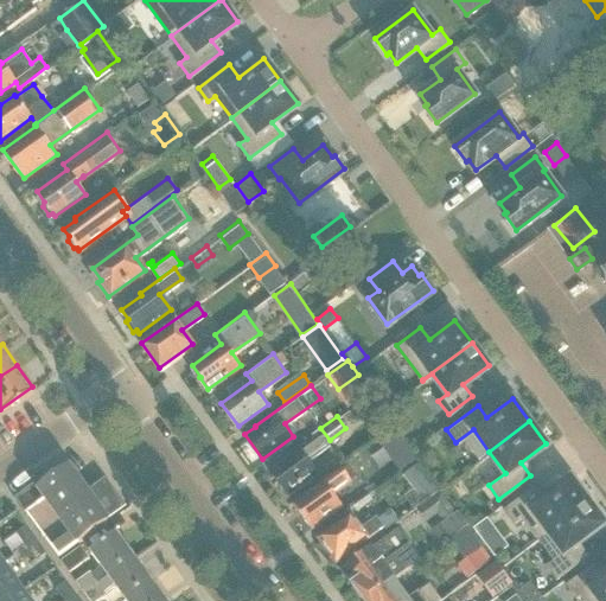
[(329,445),(321,434),(270,471),(287,493),(316,472),(307,459),(329,445)]
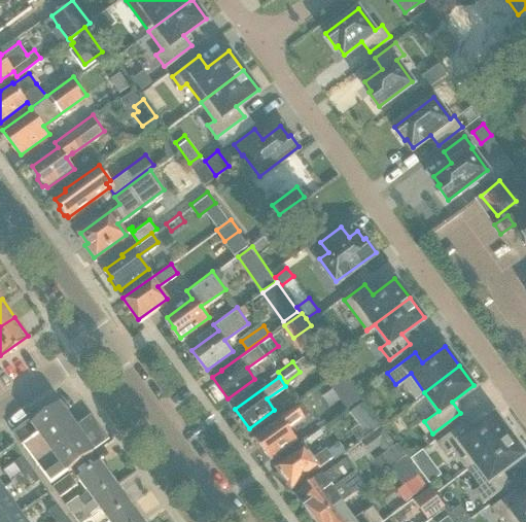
[(348,380),(336,389),(350,407),(361,397),(348,380)]
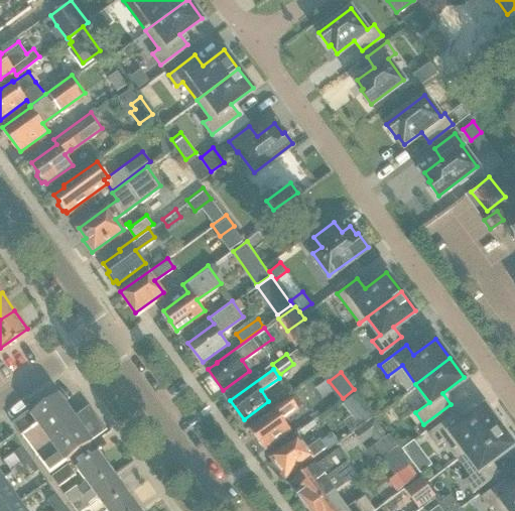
[(294,391),(289,395),(297,406),(302,402),(294,391)]
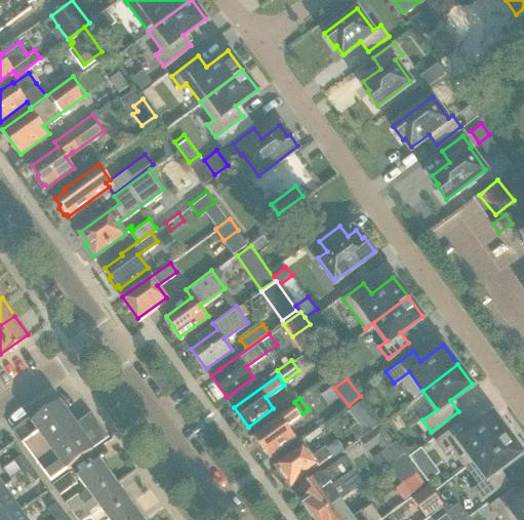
[(31,414),(12,428),(50,479),(92,448),(58,402),(35,420),(31,414)]
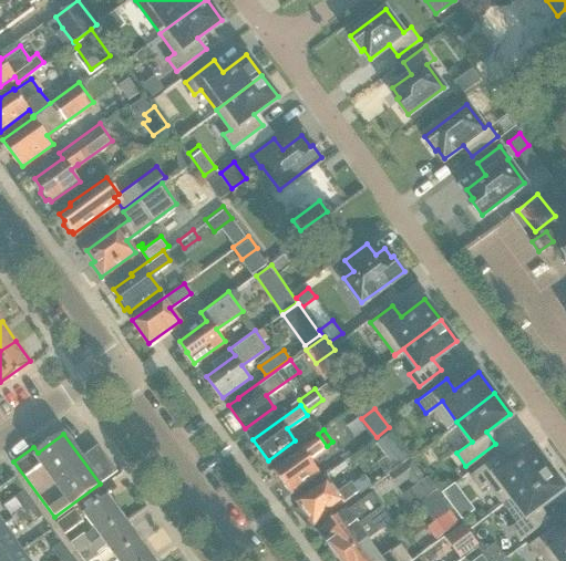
[(285,458),(287,461),(275,470),(289,489),(318,469),(310,458),(327,446),(318,434),(285,458)]
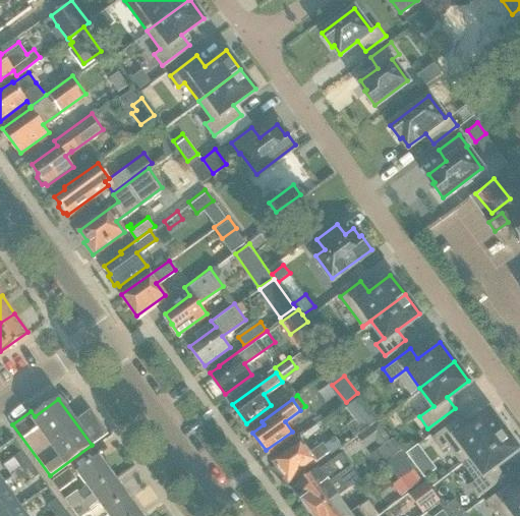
[(363,400),(351,409),(364,427),(377,418),(363,400)]
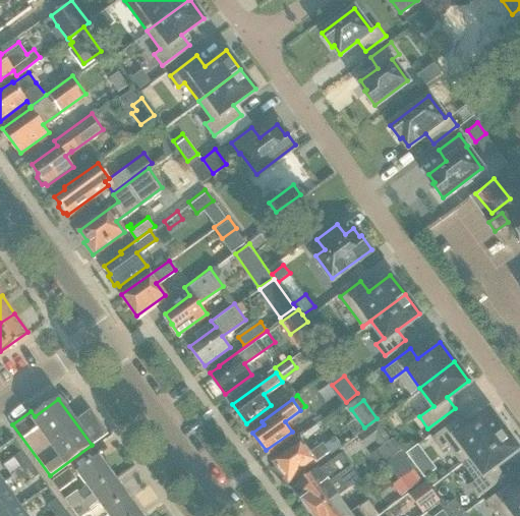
[(461,461),(504,428),(488,409),(467,425),(459,415),(432,436),(441,447),(447,443),(461,461)]
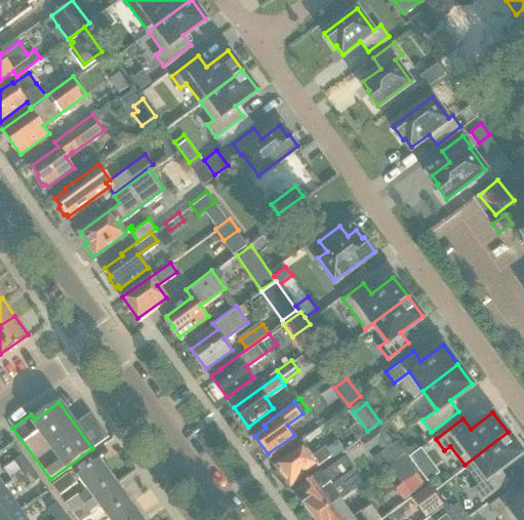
[(362,436),(369,446),(379,439),(387,448),(397,441),(383,422),(362,436)]
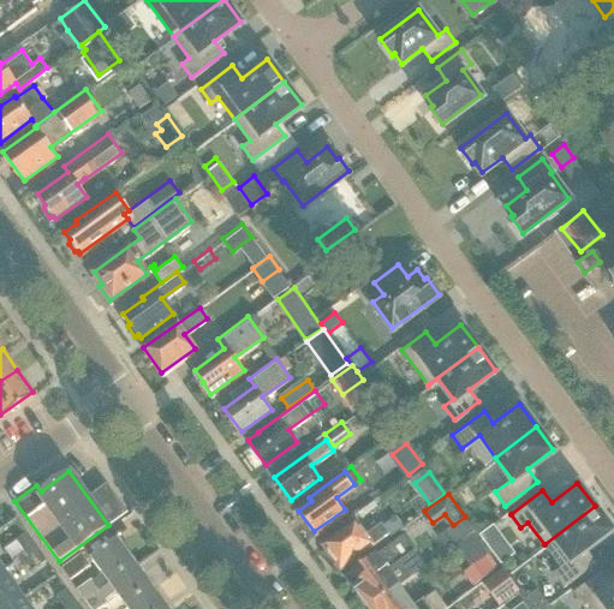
[(595,506),(544,544),(560,565),(553,571),(562,584),(595,561),(585,548),(612,529),(595,506)]
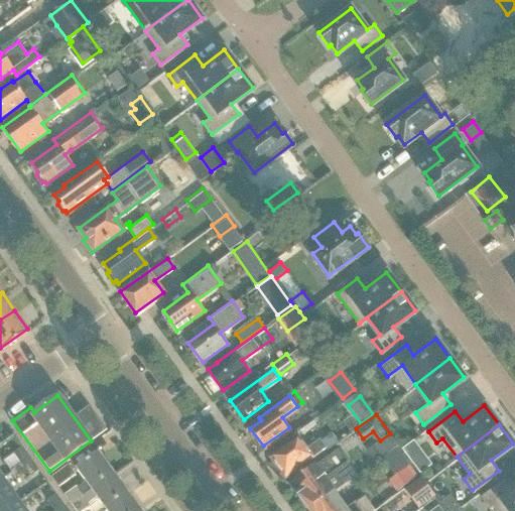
[(306,445),(298,434),(270,455),(284,475),(325,445),(318,436),(306,445)]
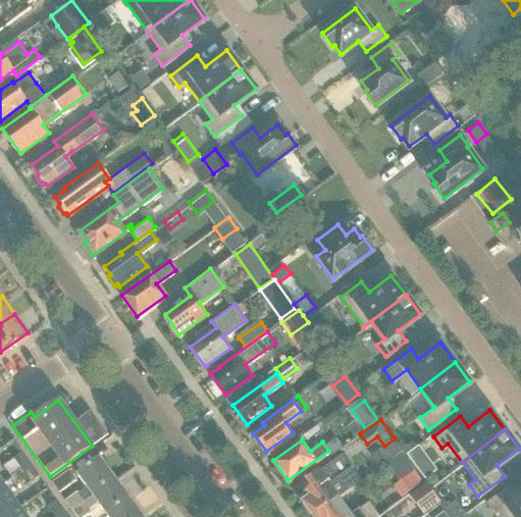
[(22,465),(31,460),(21,447),(14,453),(22,465)]
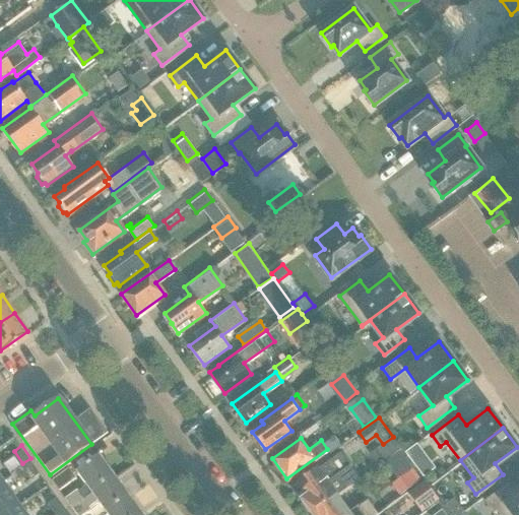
[(349,463),(339,450),(295,484),(304,495),(300,498),(311,512),(336,493),(326,480),(349,463)]
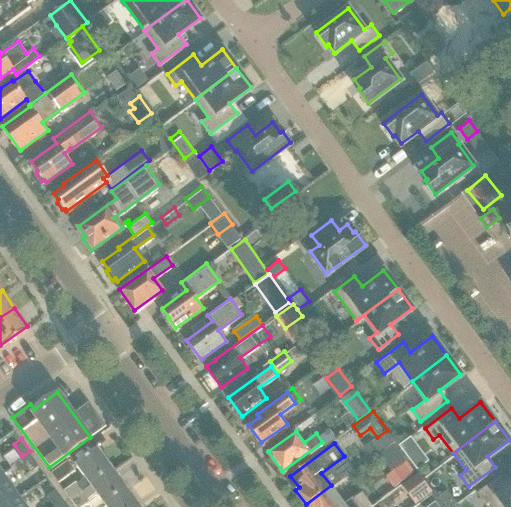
[(97,447),(75,463),(84,475),(76,481),(75,479),(63,488),(70,497),(112,467),(97,447)]
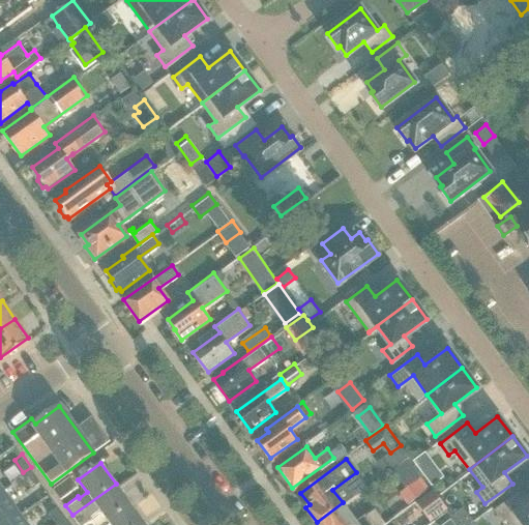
[(31,467),(23,472),(32,486),(40,480),(31,467)]
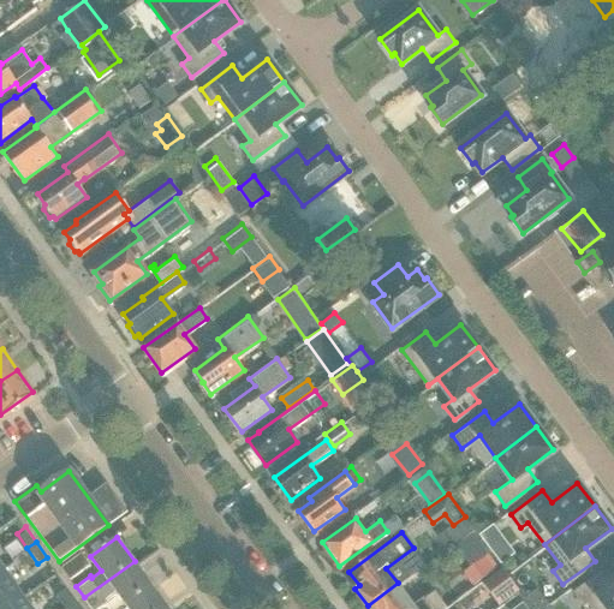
[(81,549),(60,563),(69,575),(89,561),(81,549)]
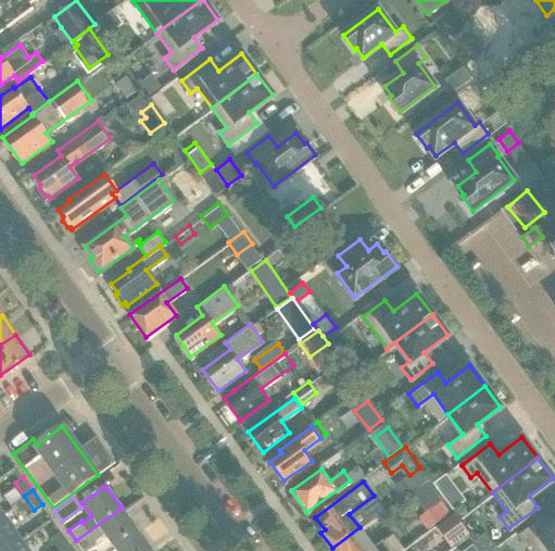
[(441,498),(419,514),(428,526),(450,510),(441,498)]
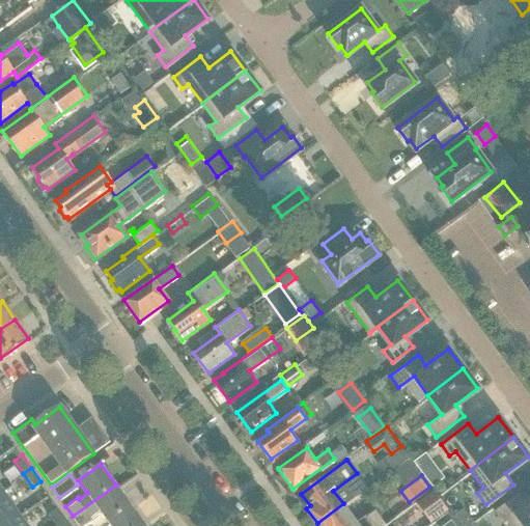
[(100,509),(108,521),(131,504),(116,485),(73,516),(80,525),(92,517),(91,516),(100,509)]
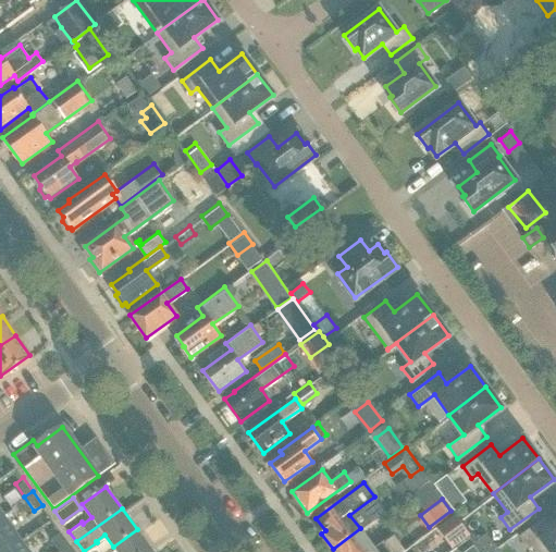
[(2,513),(0,514),(0,551),(20,539),(2,513)]
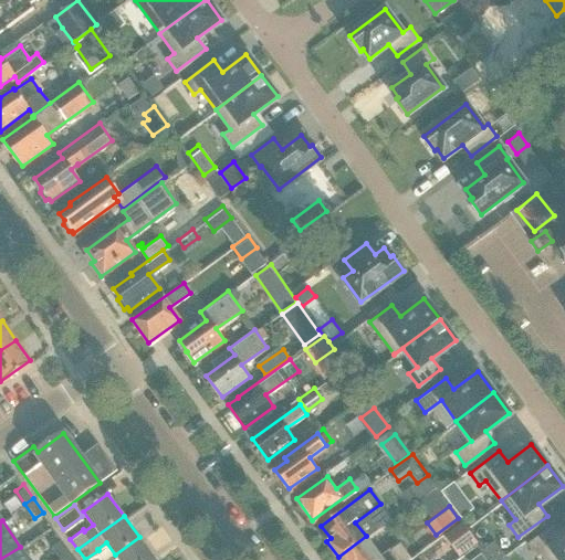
[(463,521),(445,535),(458,553),(477,540),(463,521)]
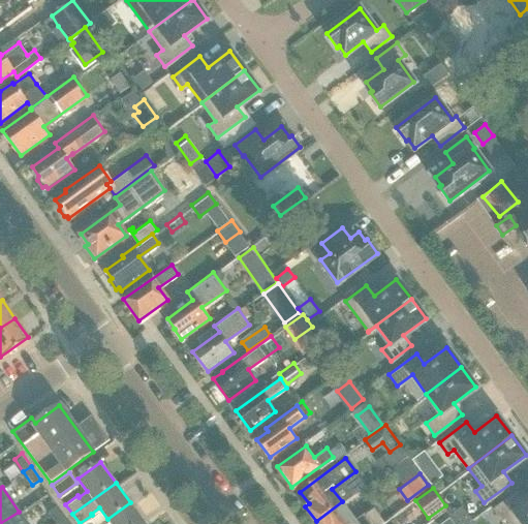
[(505,517),(509,523),(527,523),(527,497),(525,500),(517,490),(493,507),(501,520),(505,517)]
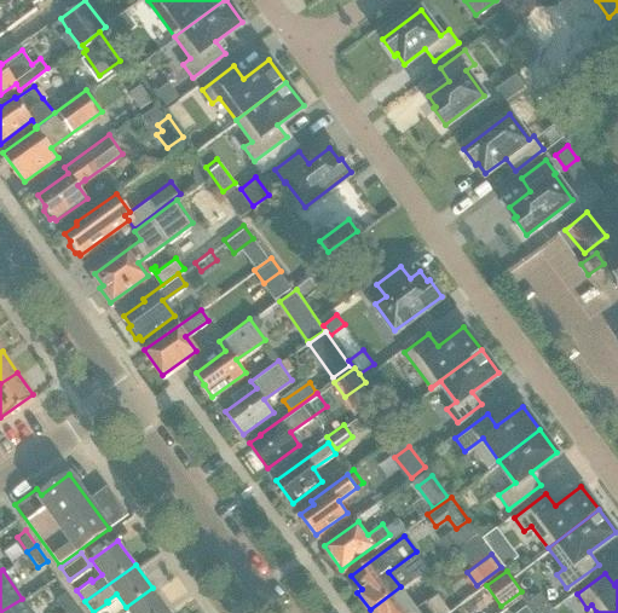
[(370,609),(373,612),(431,612),(434,611),(435,612),(440,612),(449,607),(437,591),(415,607),(400,587),(370,609)]
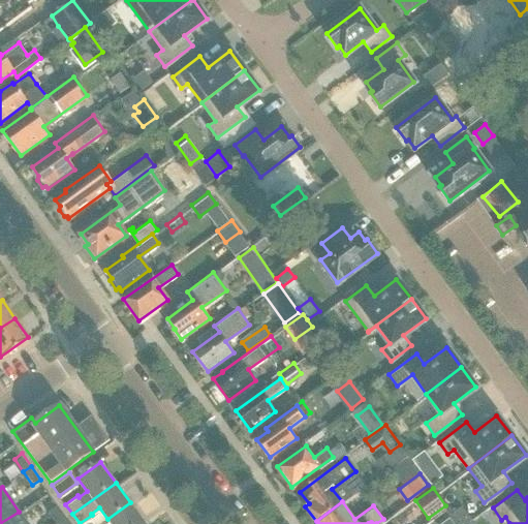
[(49,509),(58,521),(66,516),(57,502),(49,509)]
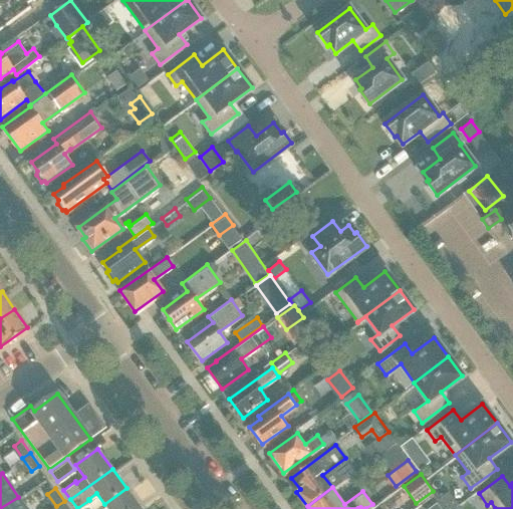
[(126,488),(104,504),(107,508),(139,508),(141,508),(126,488)]
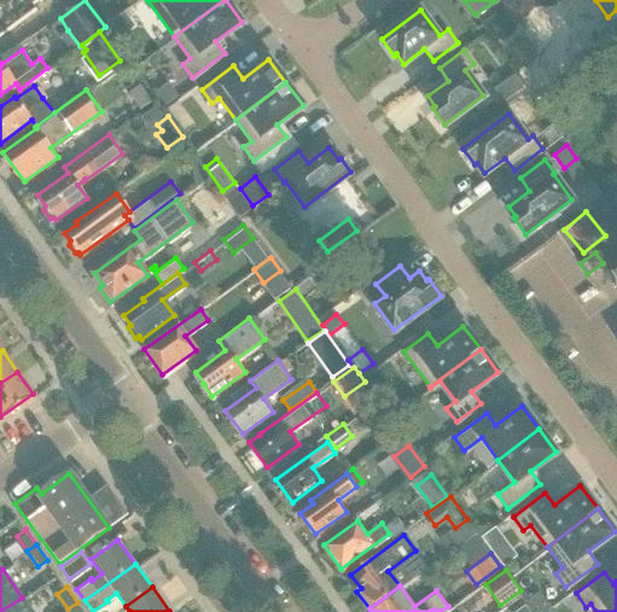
[(31,611),(22,598),(0,611),(31,611)]
